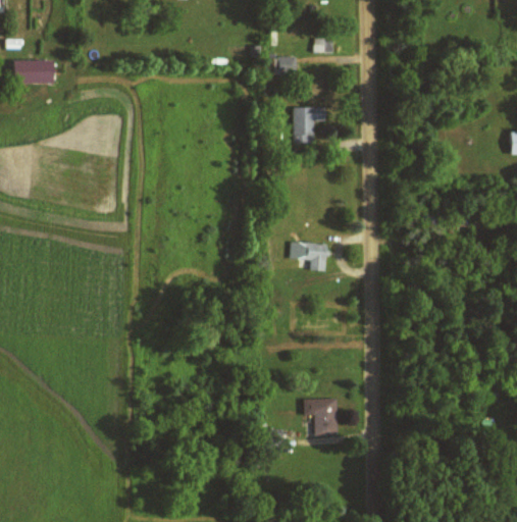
[(270,55),(269,75),(299,75),(299,56),(270,55)]
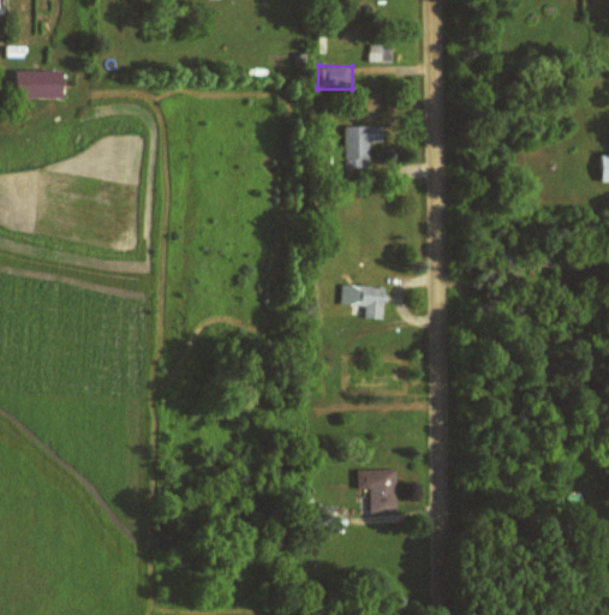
[(72,97),(72,70),(25,71),(25,97),(72,97)]
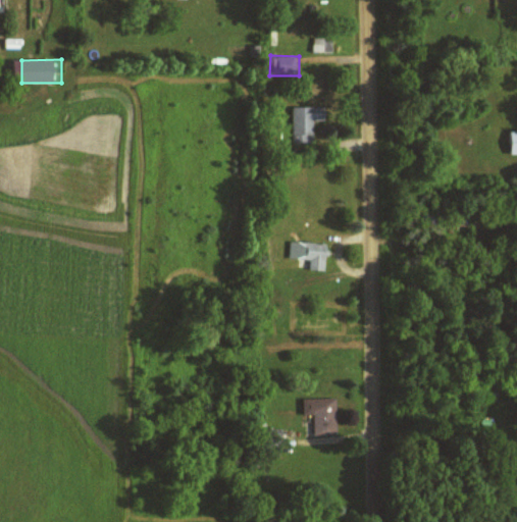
[(315,118),(323,118),(323,107),(294,107),(294,143),(316,143),(315,118)]
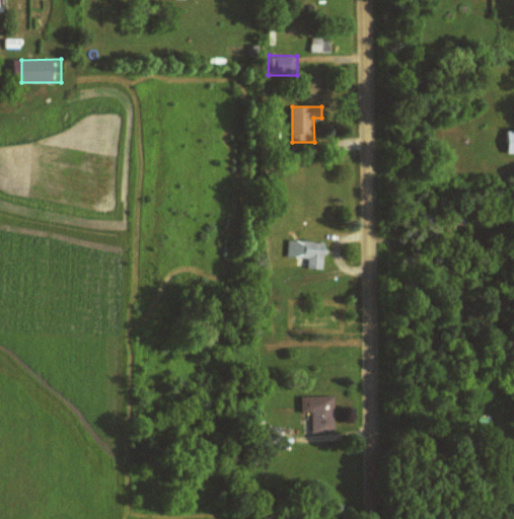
[(513,130),(505,130),(505,152),(513,152),(513,130)]
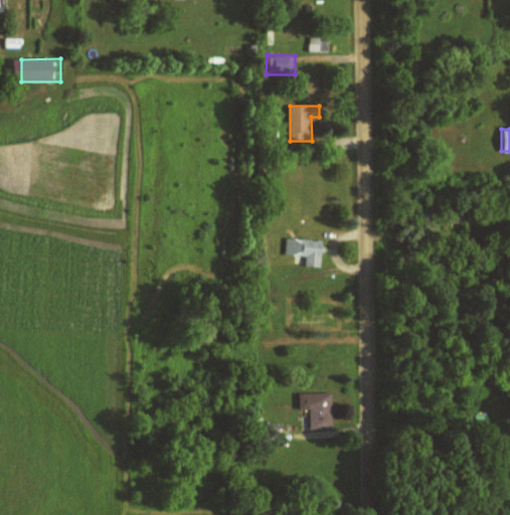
[(322,268),(323,240),(287,238),(287,254),(306,255),(306,267),(322,268)]
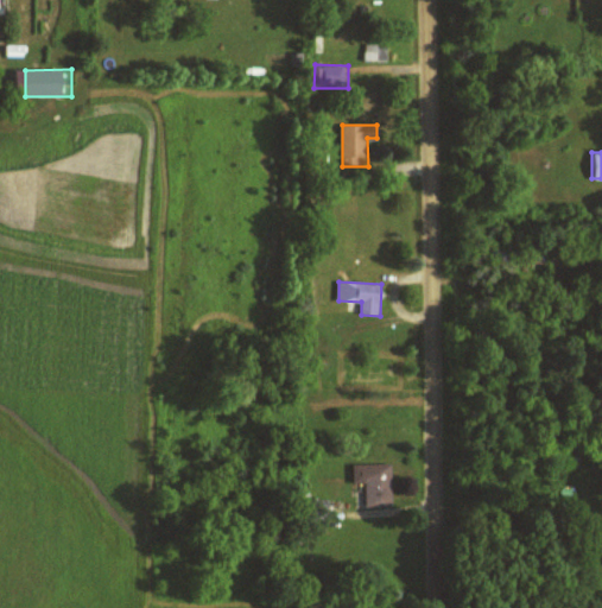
[(367,507),(394,507),(393,464),(353,464),(354,485),(366,485),(367,507)]
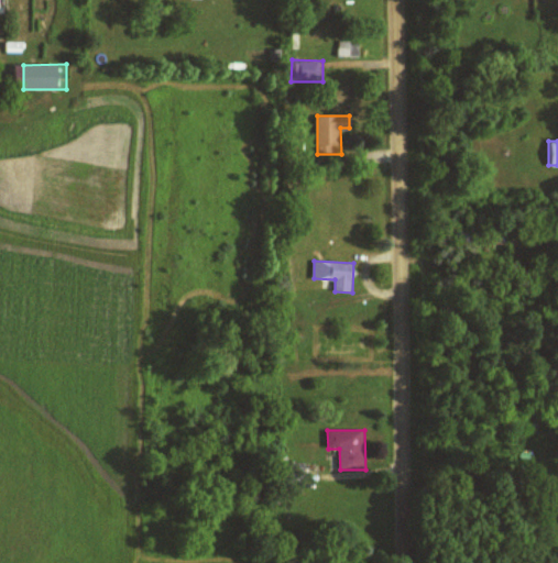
[(282,466),(282,483),(305,483),(305,466),(282,466)]
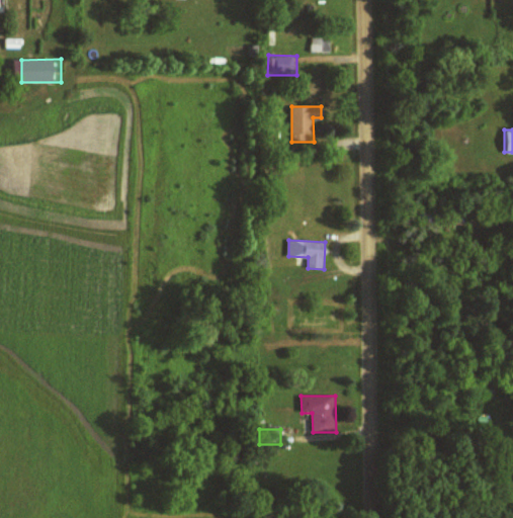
All buildings are outlined.
